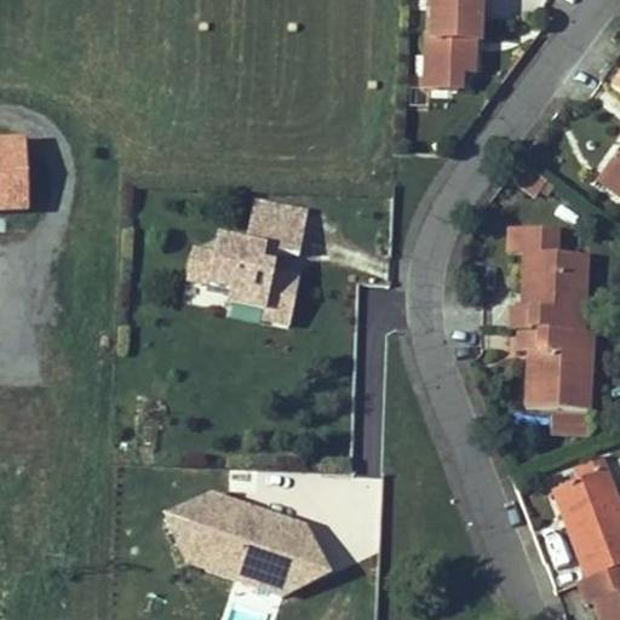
[(426,39),(424,92),(460,93),(461,75),(475,75),(476,44),(480,45),(481,4),(431,1),(430,39),(426,39)]
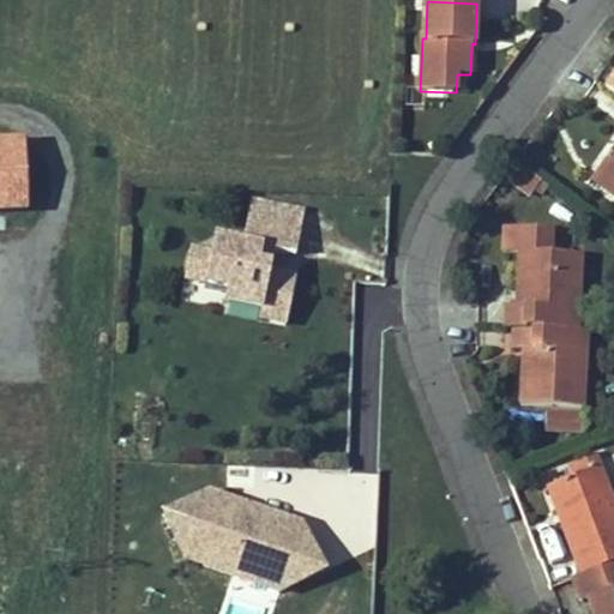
[(0,210),(26,209),(24,144),(0,145),(0,210)]
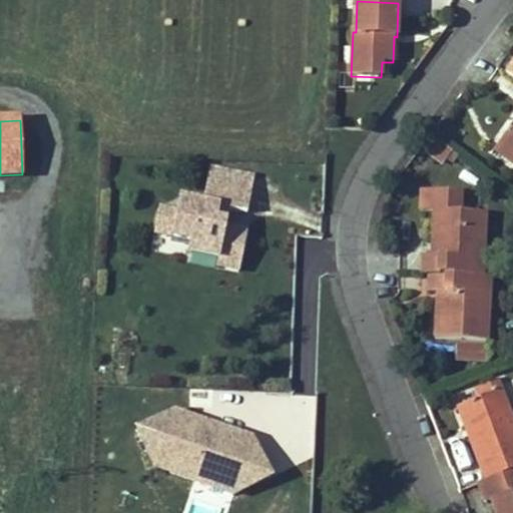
[(512,125),(498,146),(512,157),(512,125)]
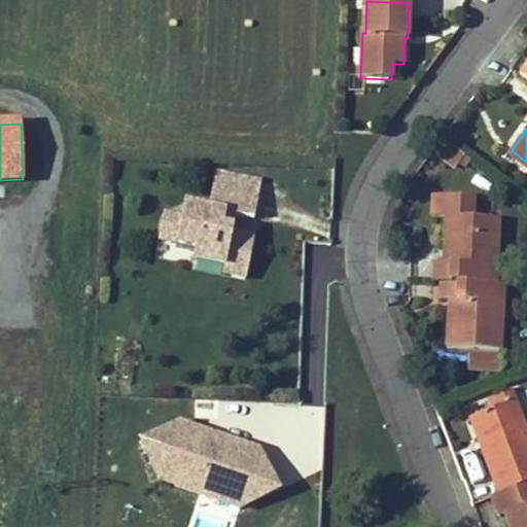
[(449,143),(441,160),(459,169),(467,152),(449,143)]
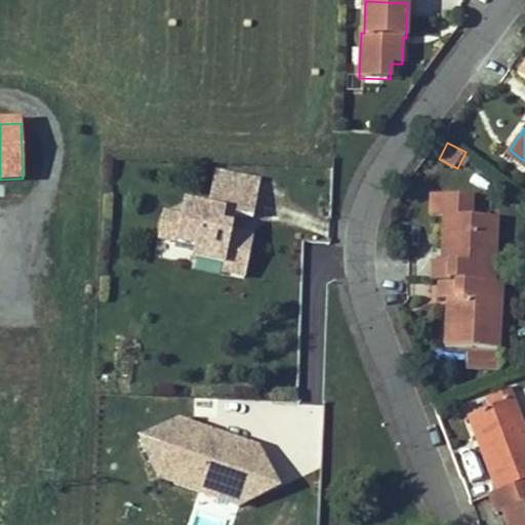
[(506,155),(524,168),(524,161),(510,150),(506,155)]
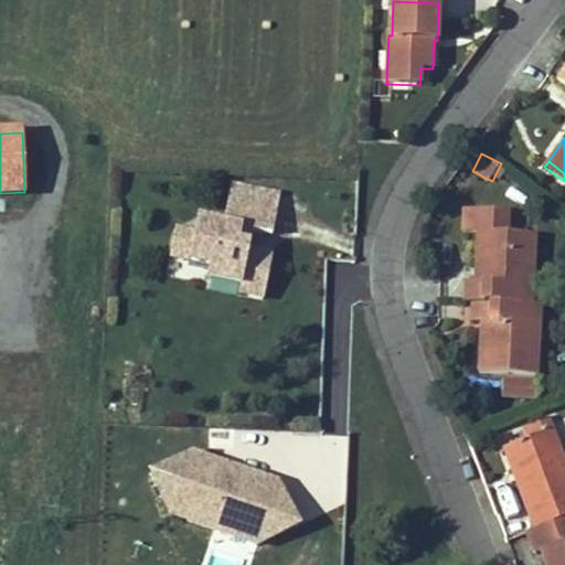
[(166,277),(266,294),(274,248),(253,244),(256,228),(275,231),(281,190),(231,181),(224,215),(199,211),(195,228),(174,225),(166,277)]
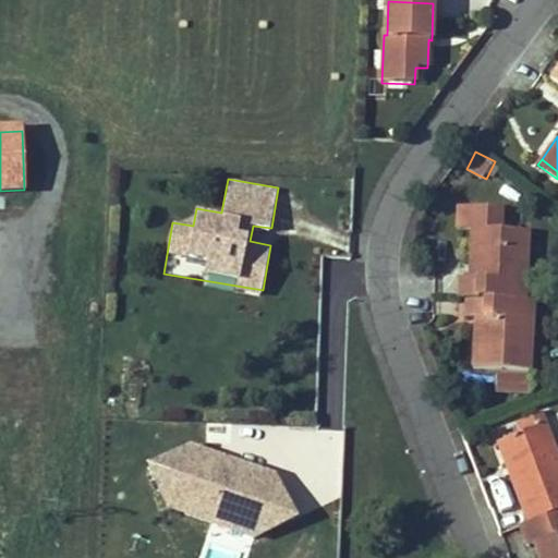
[(473,230),(501,232),(502,210),(459,207),(458,229),(473,230)]
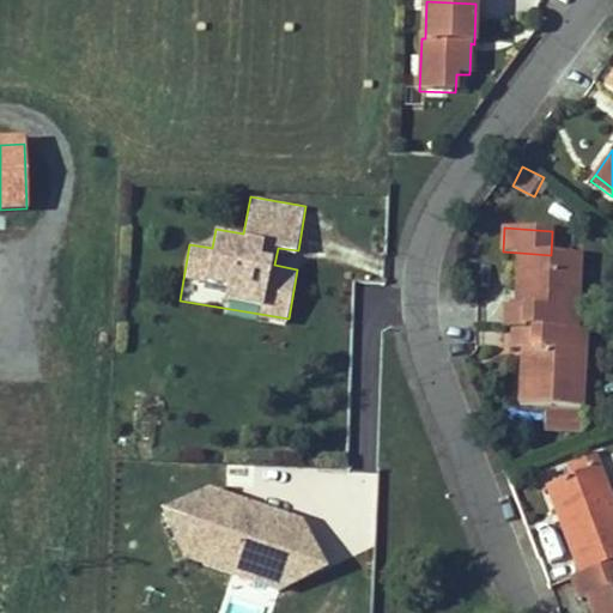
[(526,308),(517,308),(508,307),(505,329),(515,329),(566,332),(569,277),(580,277),(581,256),(551,255),(520,253),(517,291),(527,292),(526,308)]
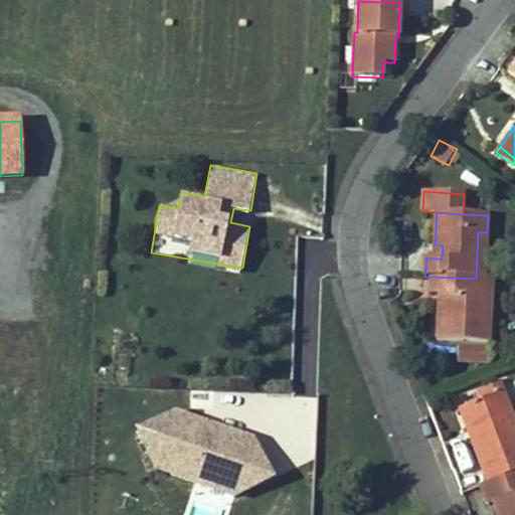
[(476,279),(484,279),(487,232),(478,232),(476,279)]
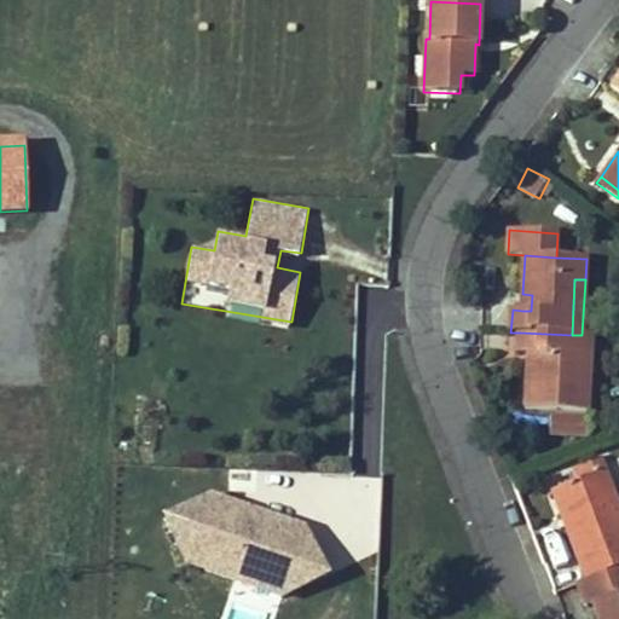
[(531,311),(532,295),(522,294),(522,311),(531,311)]
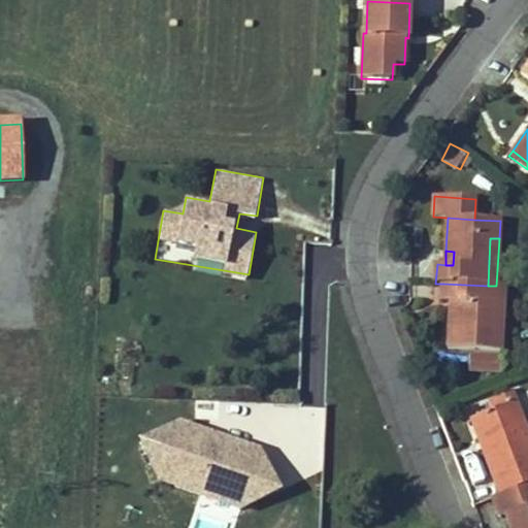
[(502,335),(494,334),(496,286),(488,286),(443,284),(442,302),(451,303),(459,303),(458,318),(450,317),(449,350),(501,353),(502,335)]
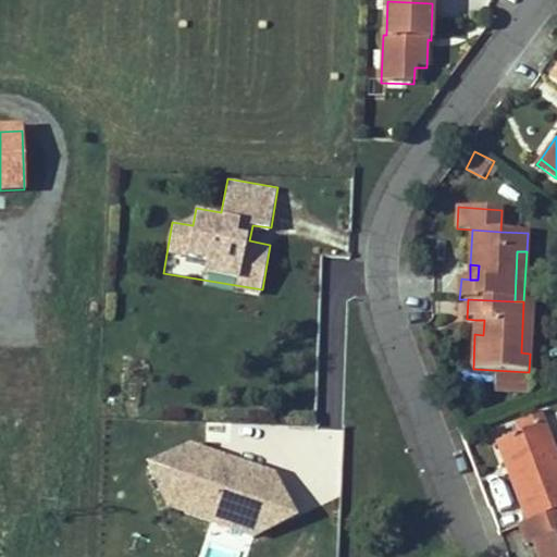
[(521,353),(530,354),(532,302),(523,301),(521,353)]
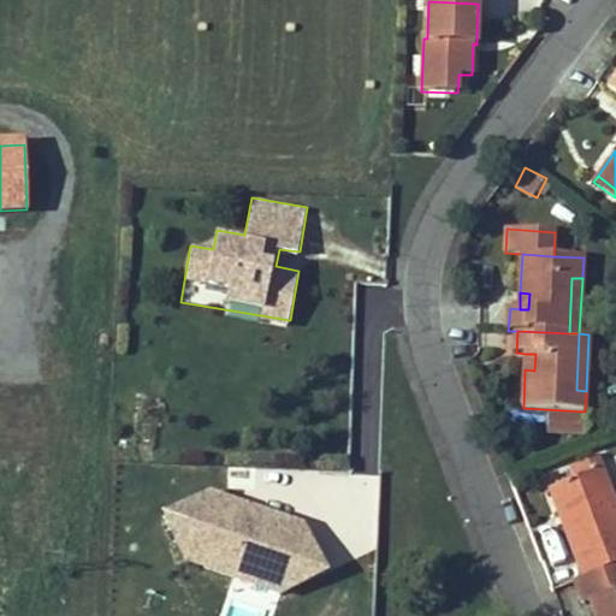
[(526,354),(525,369),(534,371),(535,354),(526,354)]
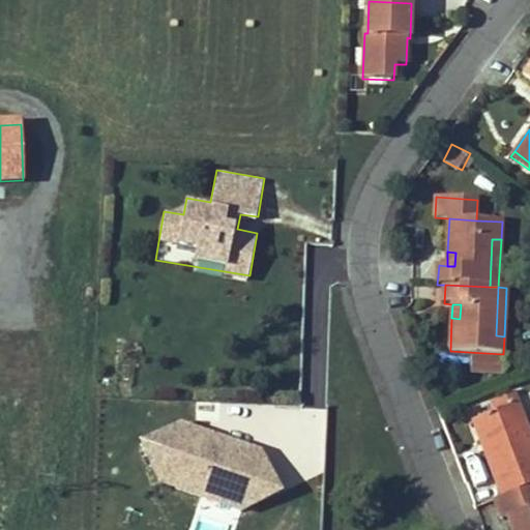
[(502,376),(503,359),(472,357),(471,374),(502,376)]
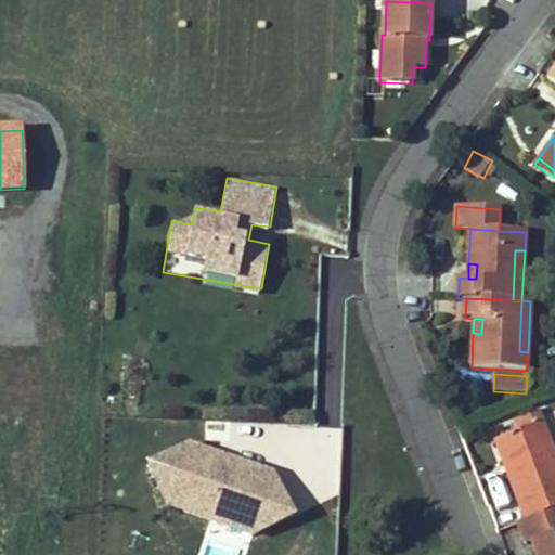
[(530,416),(533,426),(543,423),(539,413),(530,416)]
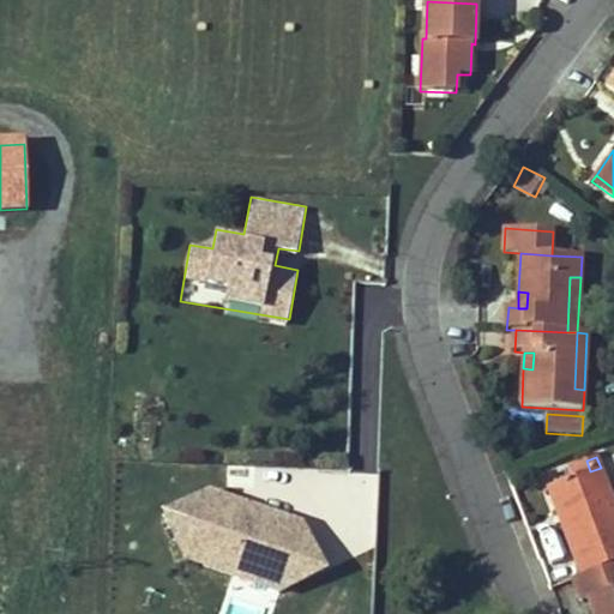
[(613,504),(601,468),(590,471),(587,461),(570,467),(575,479),(555,487),(567,519),(560,522),(581,577),(613,564),(613,504)]
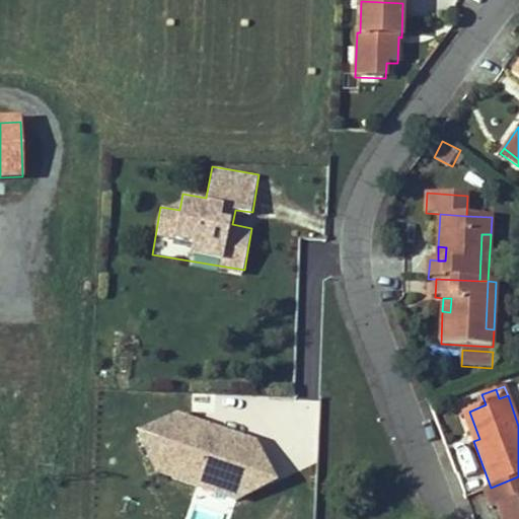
[(473,441),(479,439),(469,412),(463,414),(473,441)]
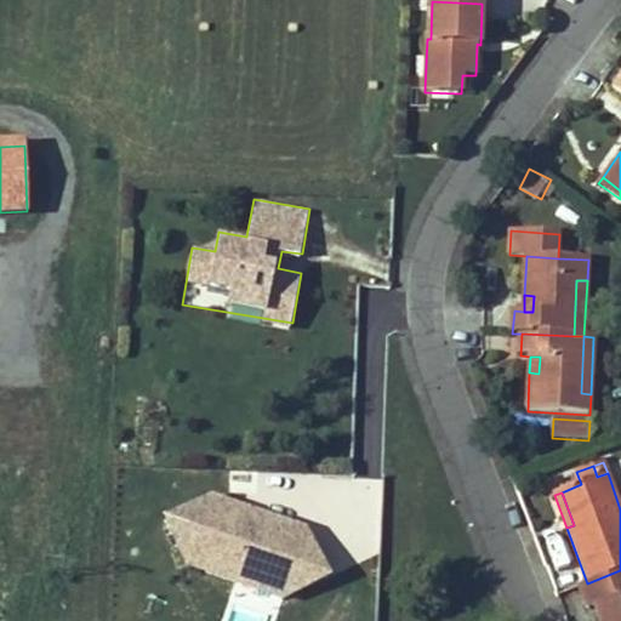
[(332,579),(311,522),(212,494),(169,510),(165,519),(183,568),(283,597),(332,579)]
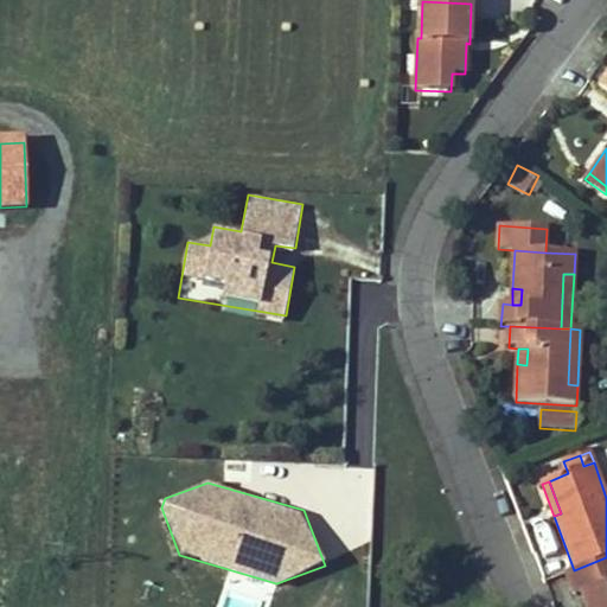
[(567,574),(575,595),(582,593),(588,590),(594,606),(606,606),(606,557),(574,570),(567,574)]
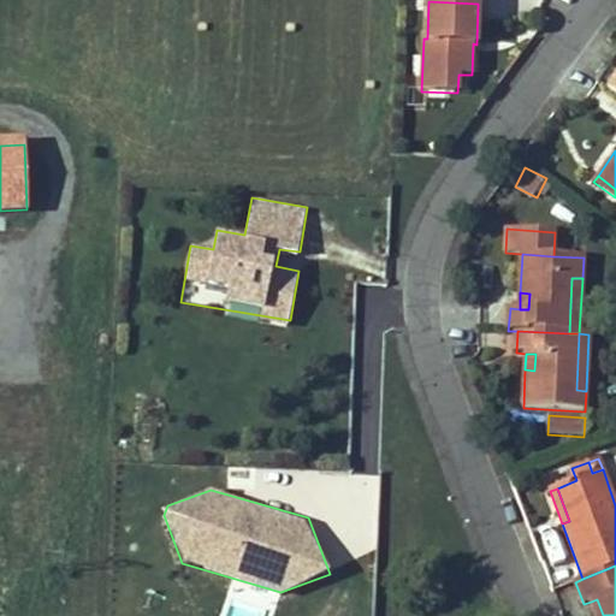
[(597,615),(603,615),(597,599),(591,602),(597,615)]
